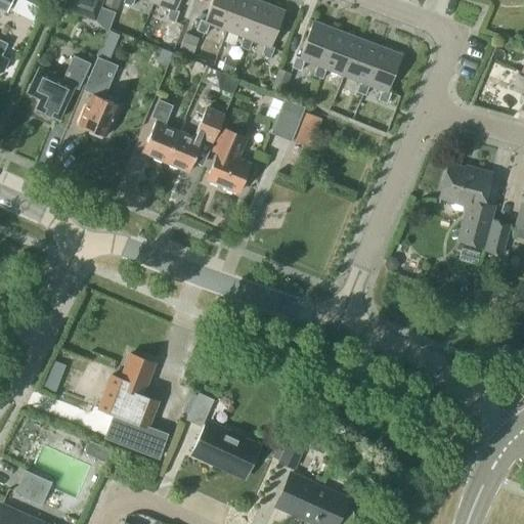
[(0,0),(0,7),(7,11),(12,0),(0,0)]
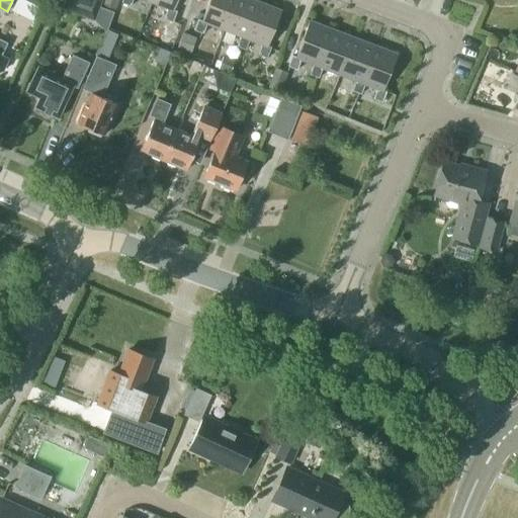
[(101,0),(63,0),(61,8),(94,21),(101,0)]
